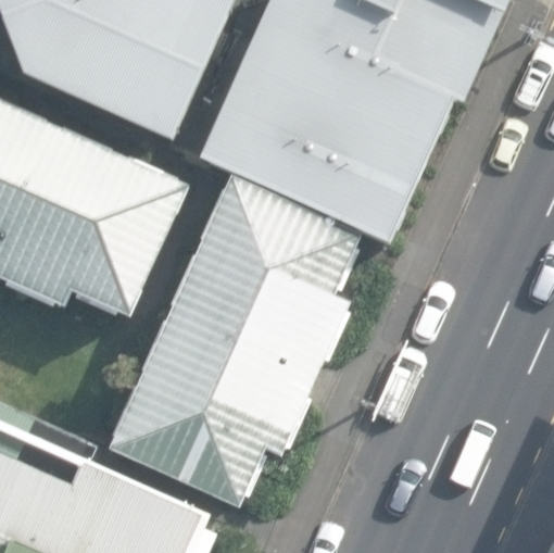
[(0,8),(24,72),(174,139),(235,0),(0,0),(0,8)]
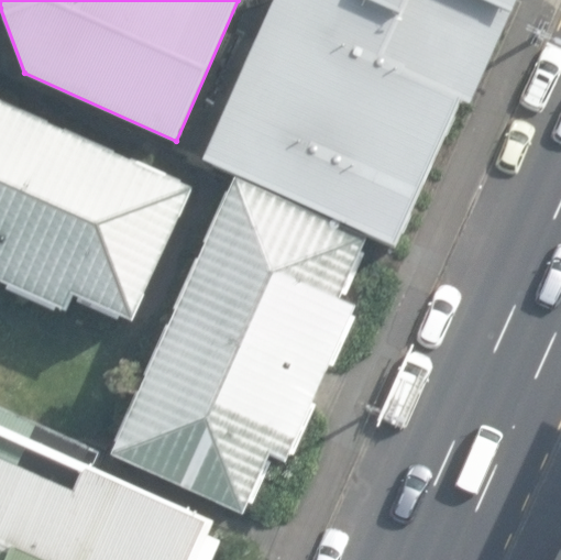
[(273,0),(200,158),(234,174),(367,233),(394,245),(460,99),(470,103),(516,0),(273,0)]
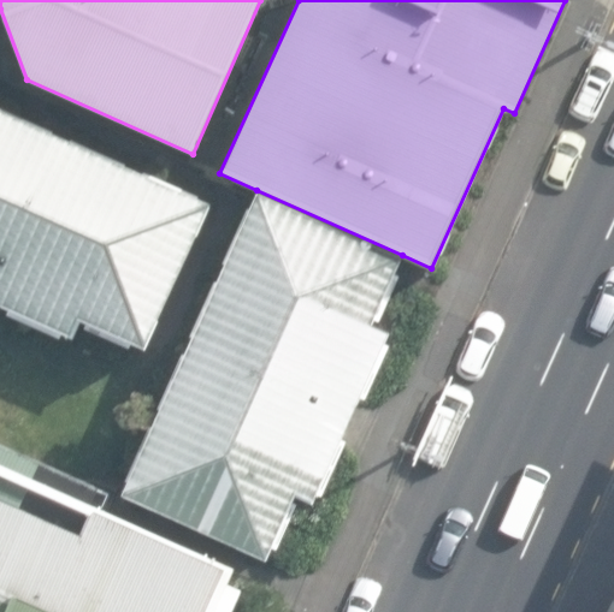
[(210,205),(0,110),(0,304),(71,337),(78,319),(149,350),(210,205)]
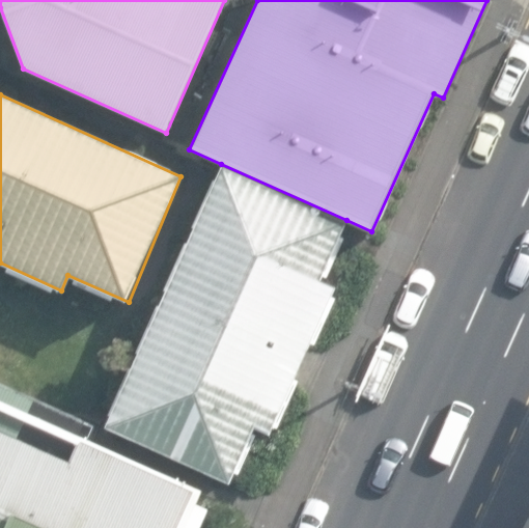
[(321,277),(346,220),(221,164),(103,427),(228,482),(253,426),(269,434),(336,284),(321,277)]
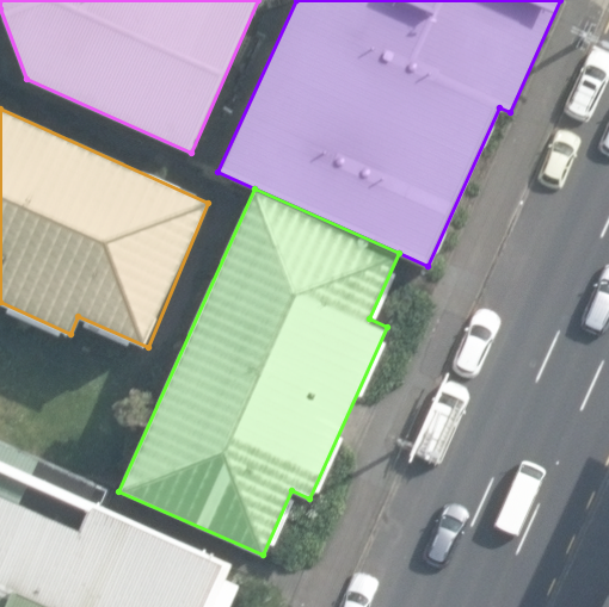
[(0,606),(228,606),(239,583),(227,578),(233,563),(100,505),(109,485),(0,438),(0,606)]
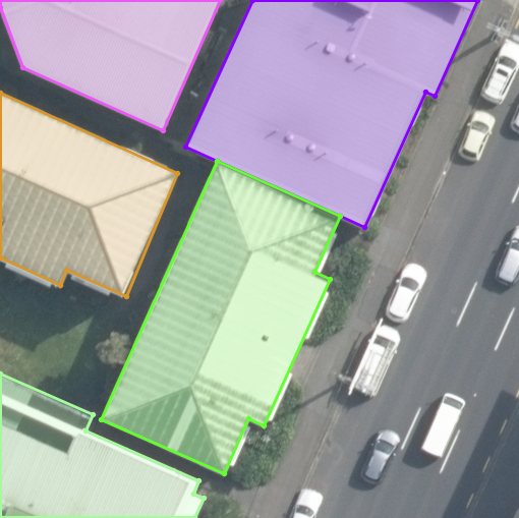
All buildings are outlined.
